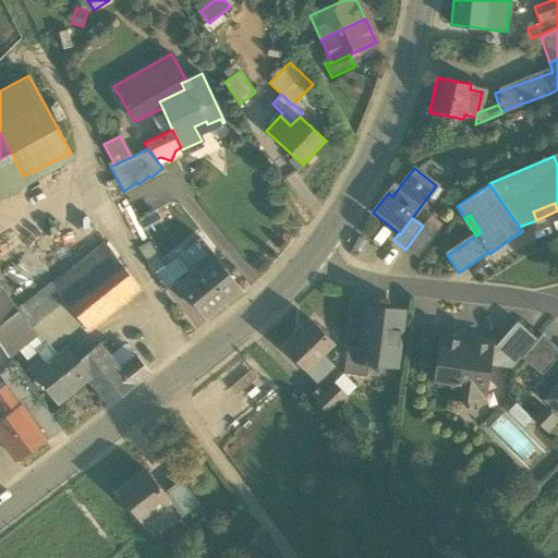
[(426,221),(423,226),(405,250),(417,258),(438,230),(426,221)]
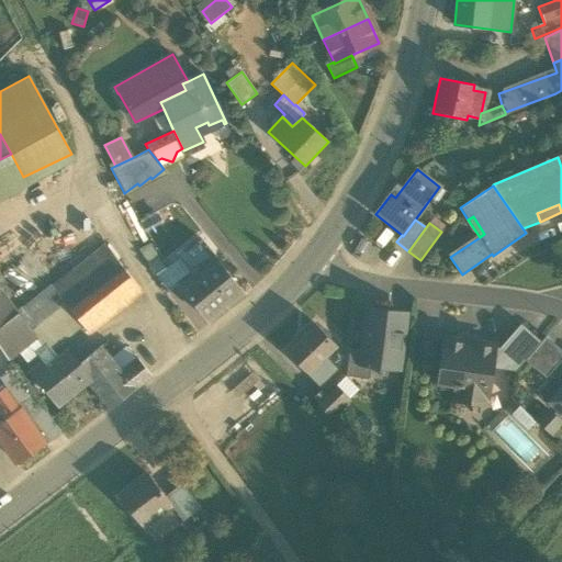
[(216,323),(253,287),(202,236),(160,278),(171,289),(177,283),(216,323)]
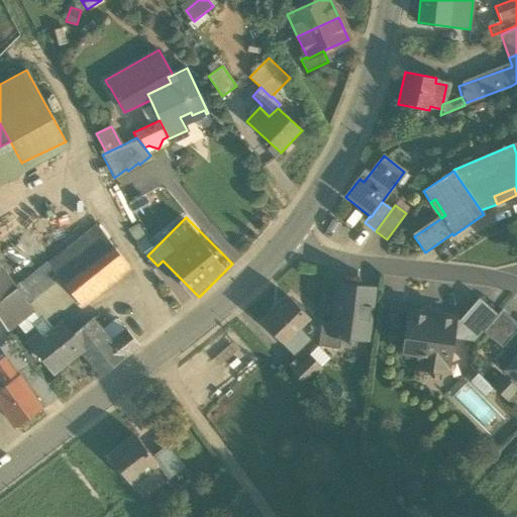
[(76,299),(82,307),(130,268),(95,223),(15,287),(15,288),(28,304),(60,279),(76,299)]
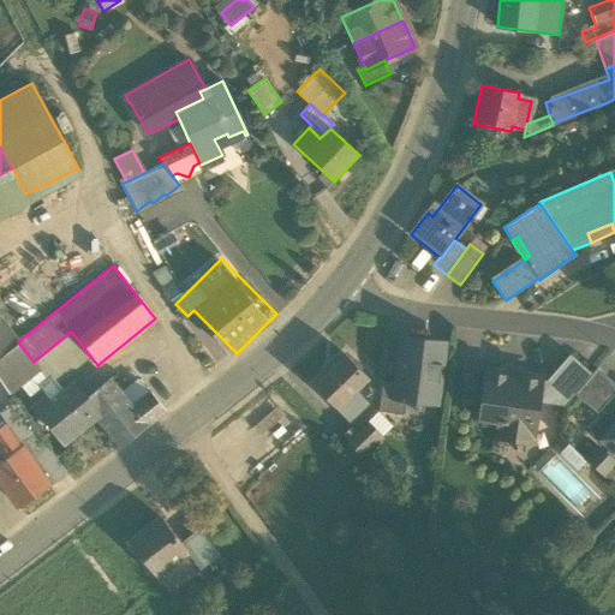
[(180,292),(165,266),(151,273),(168,300),(180,292)]
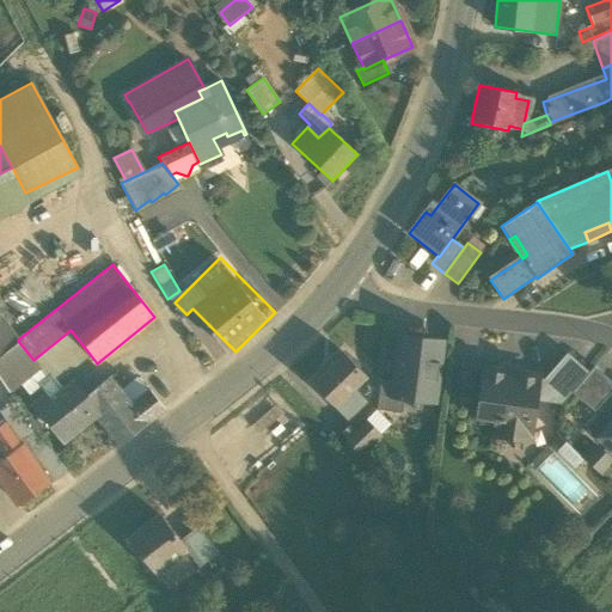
[(1,316),(0,316),(0,350),(2,354),(0,354),(0,375),(7,387),(36,365),(34,360),(18,341),(18,340),(1,316)]
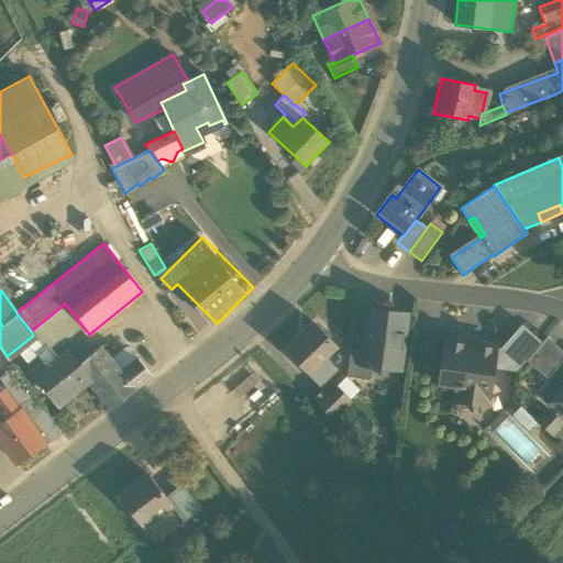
[(31,331),(33,335),(46,354),(83,326),(65,304),(31,331)]
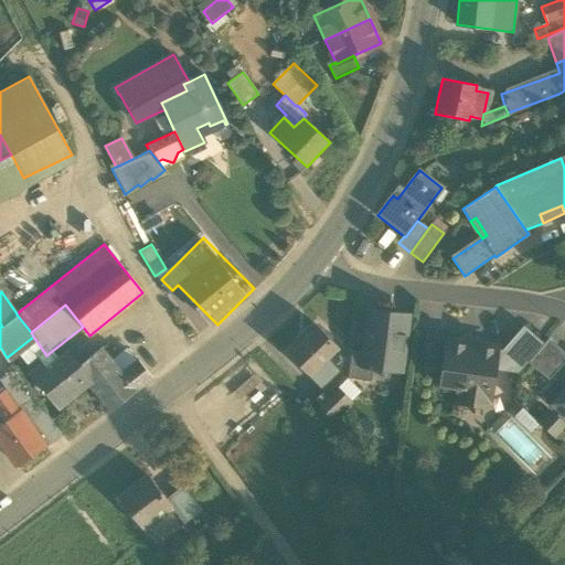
[(372,366),(401,370),(407,319),(370,315),(365,352),(363,365),(372,366)]
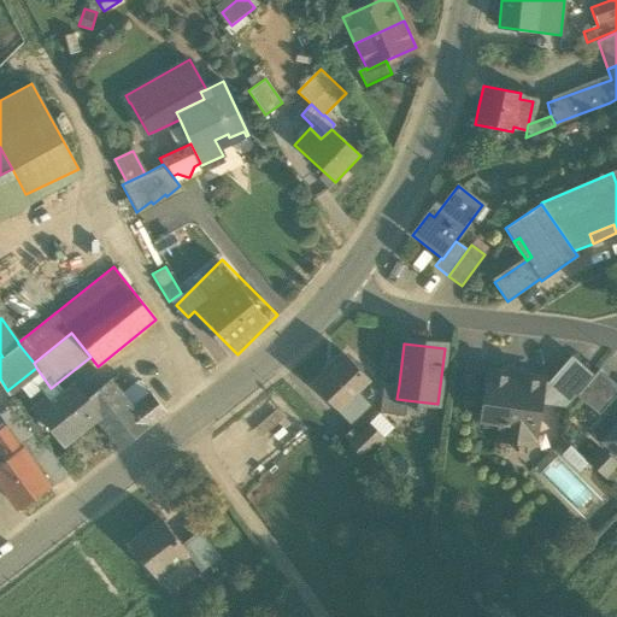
[(311,387),(346,423),(365,404),(353,392),(369,377),(346,354),(311,387)]
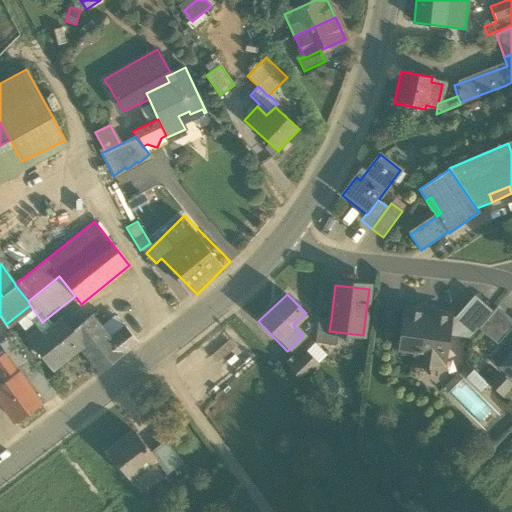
[(469,338),(479,328),(493,311),(474,295),(455,317),(453,336),(469,338)]
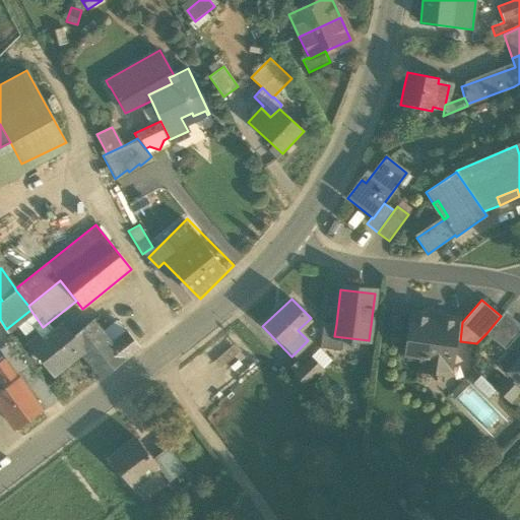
[(519,324),(505,312),(501,316),(486,333),(505,349),(519,332),(519,324)]
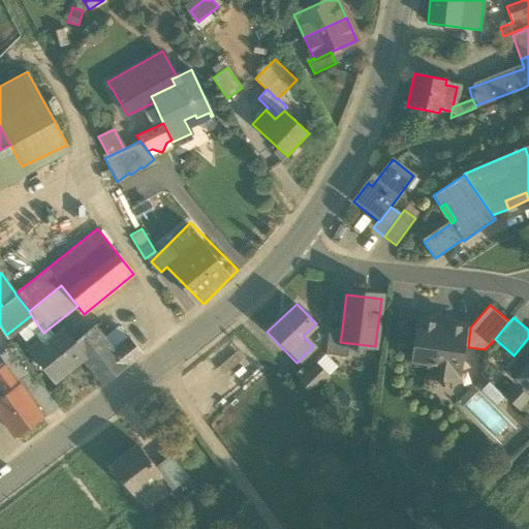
[(429,375),(444,377),(445,372),(458,373),(462,346),(464,327),(419,320),(413,362),(414,362),(413,367),(430,369),(429,375)]
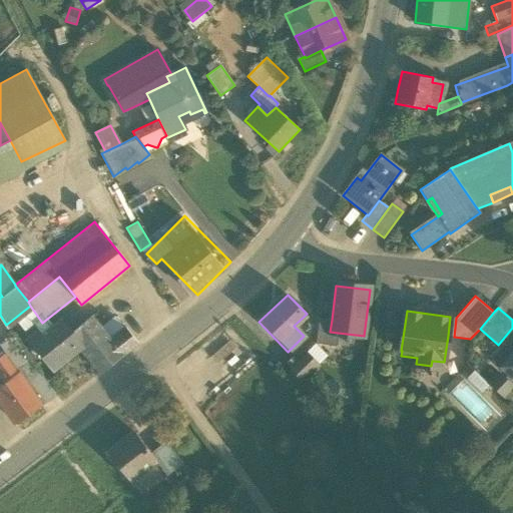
[(136,341),(125,327),(108,341),(101,330),(91,316),(71,332),(69,334),(80,348),(99,372),(100,373),(138,343),(136,341)]
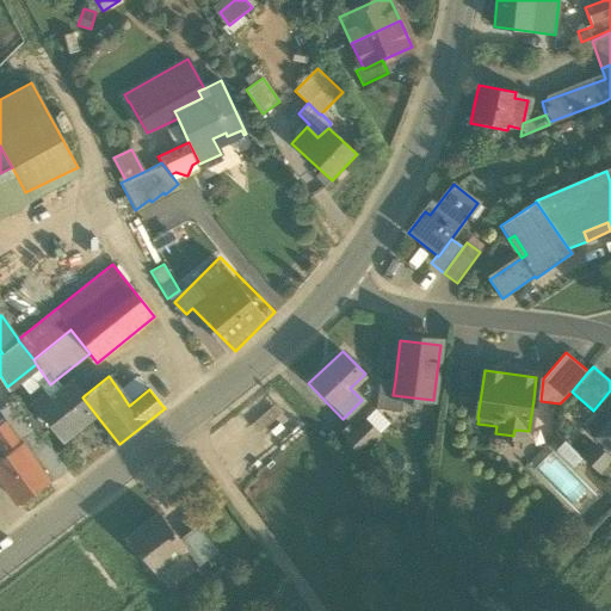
[(135,382),(121,393),(129,406),(149,389),(140,377),(134,381),(135,382)]
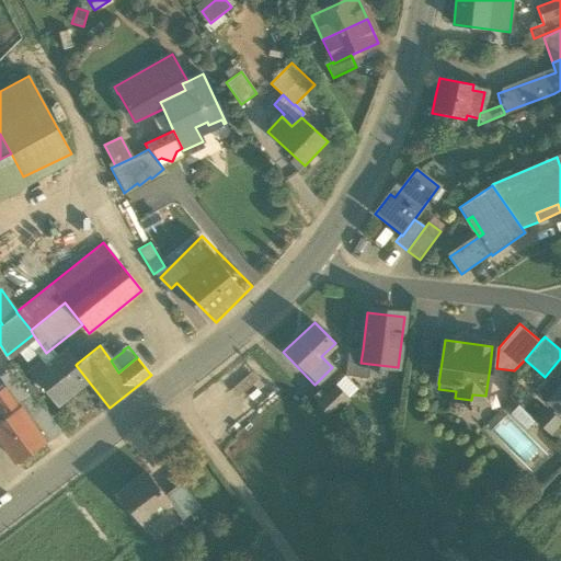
[(499,347),(492,346),(490,367),(496,368),(499,347)]
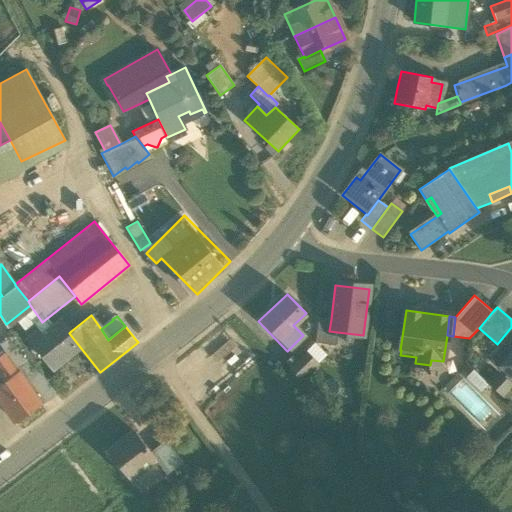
[(54,367),(80,347),(69,333),(71,331),(61,318),(41,335),(37,330),(29,336),(54,367)]
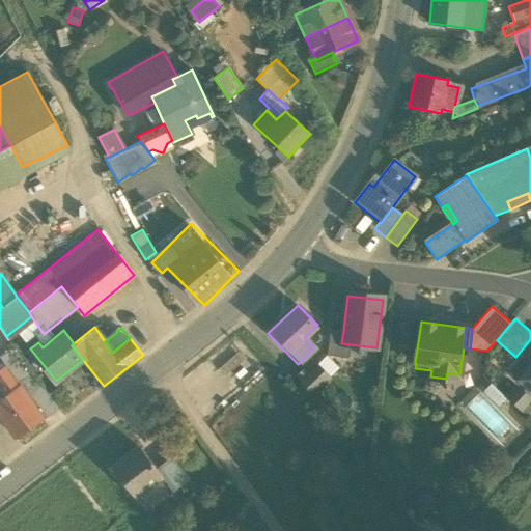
[(327,356),(347,359),(350,344),(341,343),(343,331),(331,330),(327,356)]
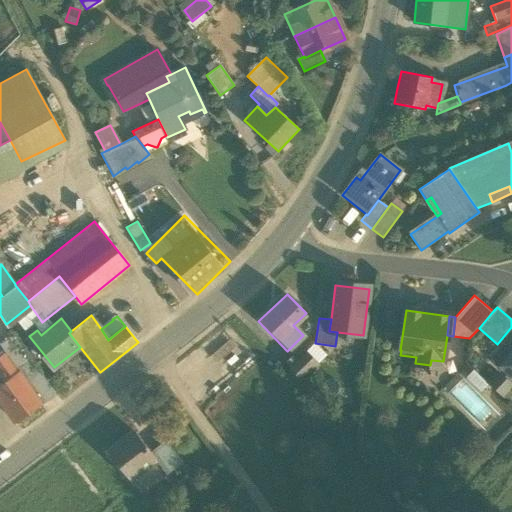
[(5,355),(15,369),(30,358),(13,334),(0,343),(0,345),(6,354),(5,355)]
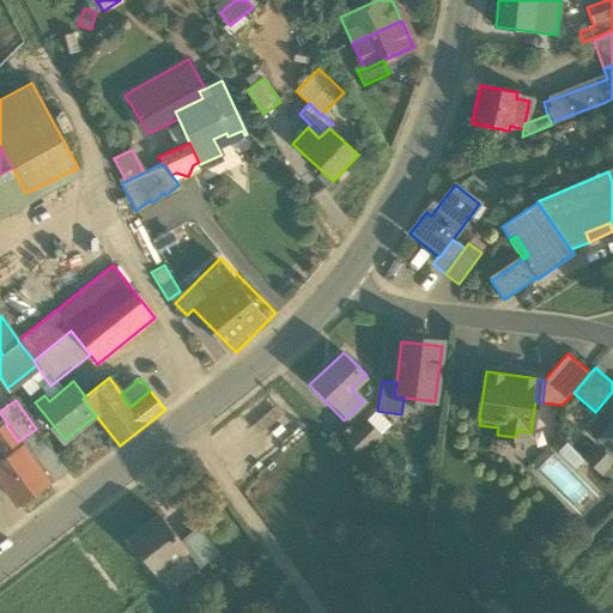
[(290,405),(274,419),(278,423),(295,442),(299,437),(311,426),(290,405)]
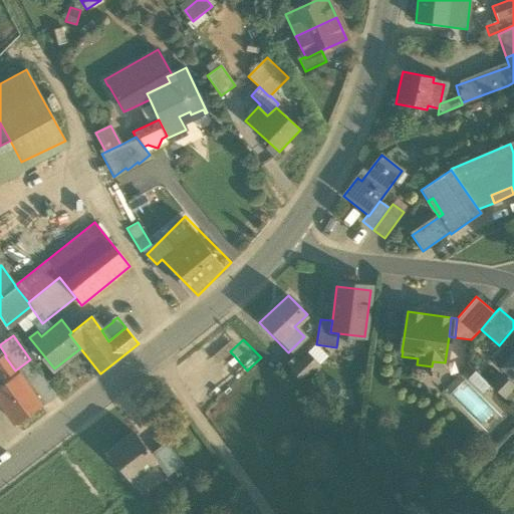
[(289,368),(302,381),(320,365),(306,351),(289,368)]
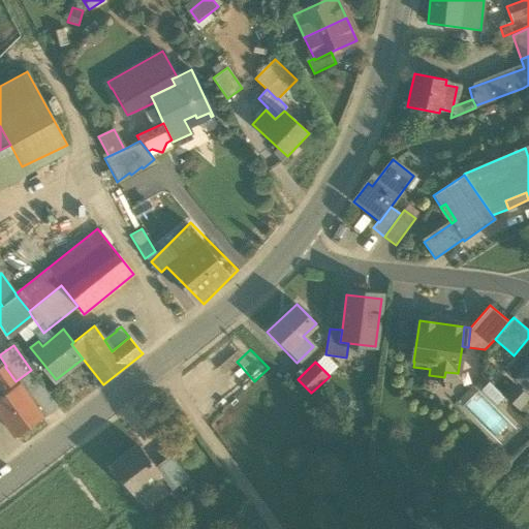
[(528,364),(517,378),(528,389),(528,364)]
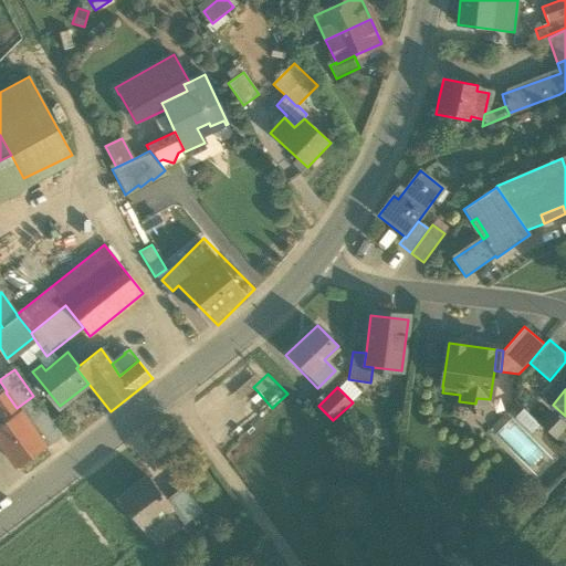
[(287,415),(276,404),(272,408),(257,390),(220,425),(258,463),(270,451),(265,444),(275,435),(282,441),(293,430),(283,419),(287,415)]
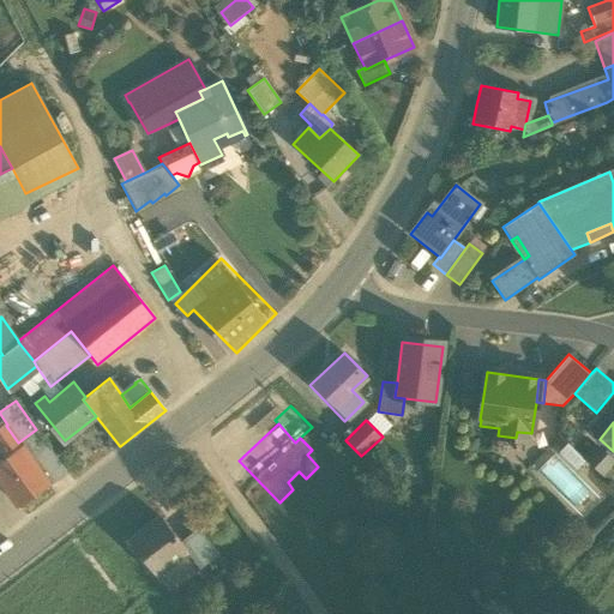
[(0,481),(17,506),(48,486),(26,455),(18,443),(6,426),(0,429),(0,449),(8,461),(0,465),(0,481)]
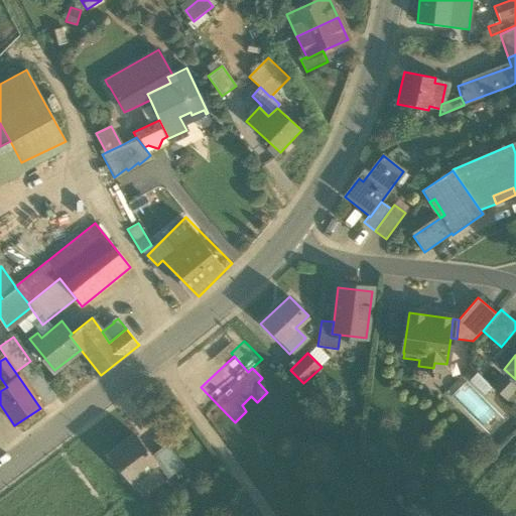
[(37,372),(30,361),(15,372),(22,382),(37,372)]
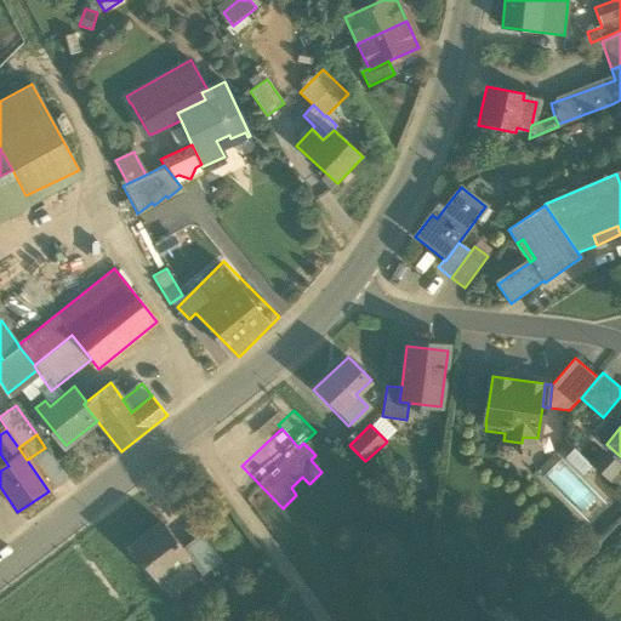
[(67,478),(45,448),(27,460),(49,491),(67,478)]
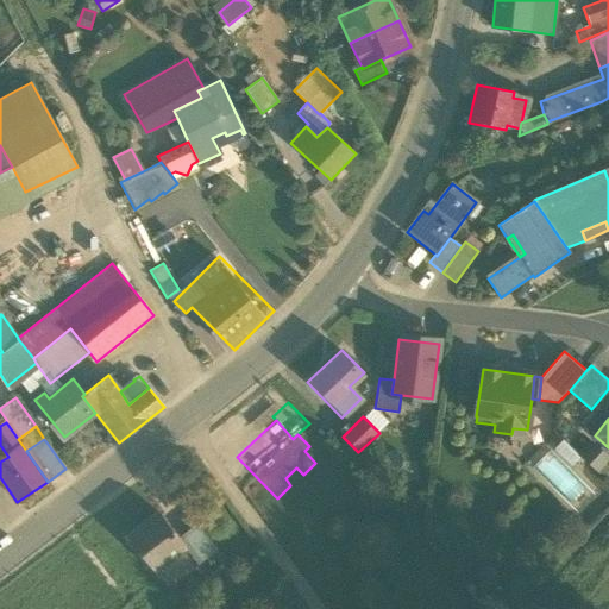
[(581,457),(577,453),(563,439),(554,449),(572,465),(581,457)]
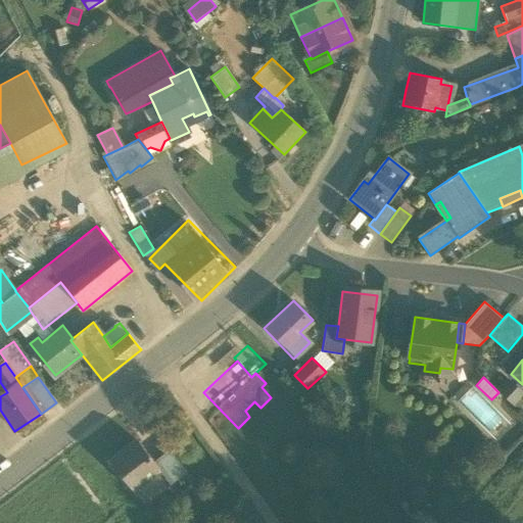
[(495,389),(498,392),(513,407),(522,395),(522,391),(508,377),(495,389)]
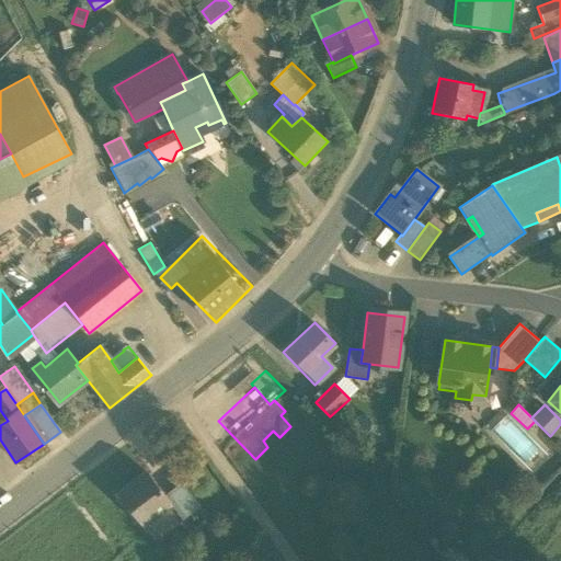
[(119,496),(141,525),(170,503),(172,501),(167,493),(150,472),(119,496)]
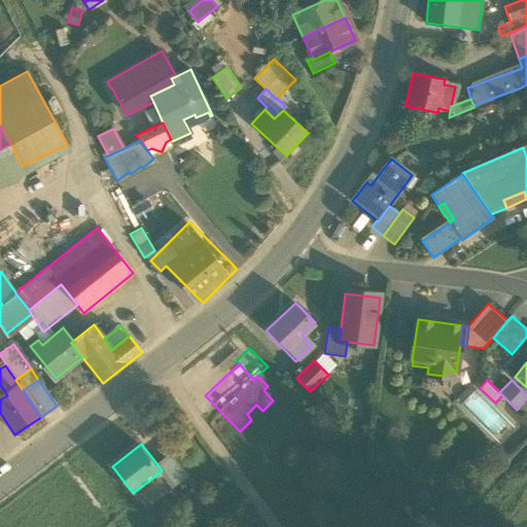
[(160,472),(171,488),(188,475),(171,453),(156,463),(162,470),(160,472)]
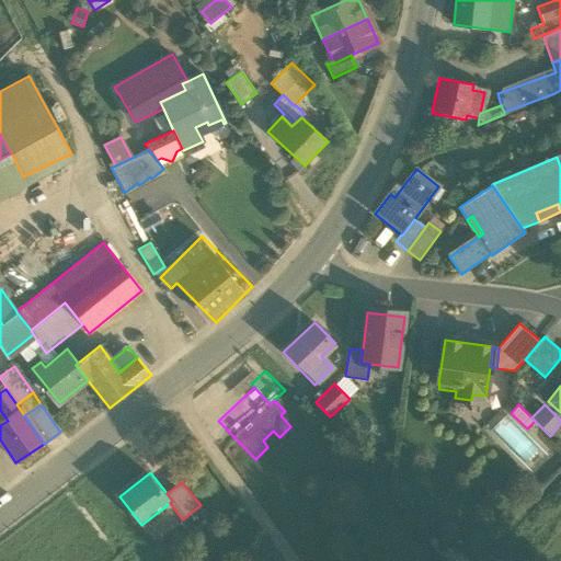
[(458,518),(443,518),(442,539),(457,540),(458,518)]
